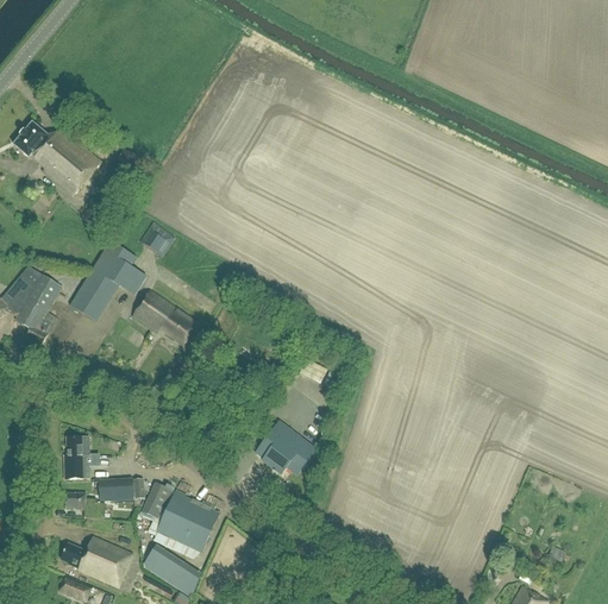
[(46,133),(31,120),(13,143),(29,156),(30,153),(44,167),(42,169),(73,194),(101,161),(60,126),(56,130),(46,133)]
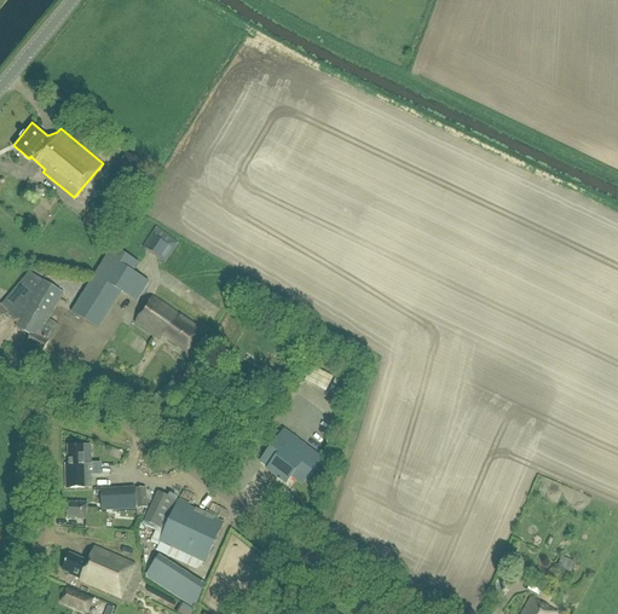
[(177,239),(155,224),(140,244),(163,260),(177,239)]
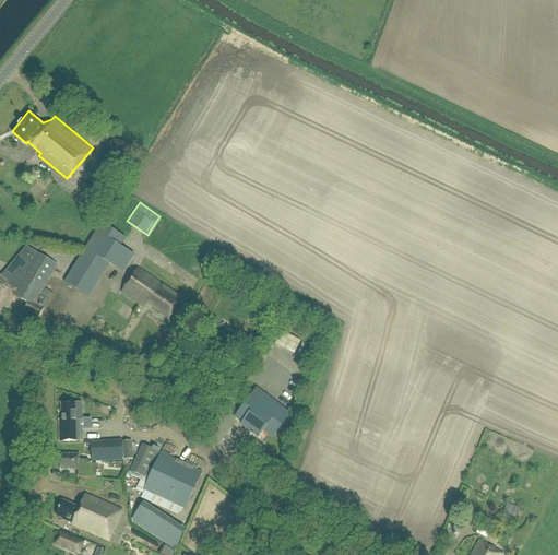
[(125,235),(101,220),(63,279),(87,294),(108,260),(123,270),(134,252),(119,244),(125,235)]
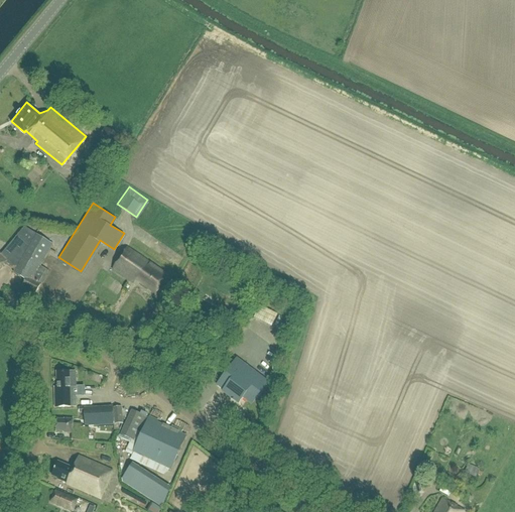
[(52,241),(24,224),(1,251),(0,250),(0,265),(5,260),(15,266),(13,270),(24,277),(21,282),(34,290),(47,268),(39,263),(52,241)]
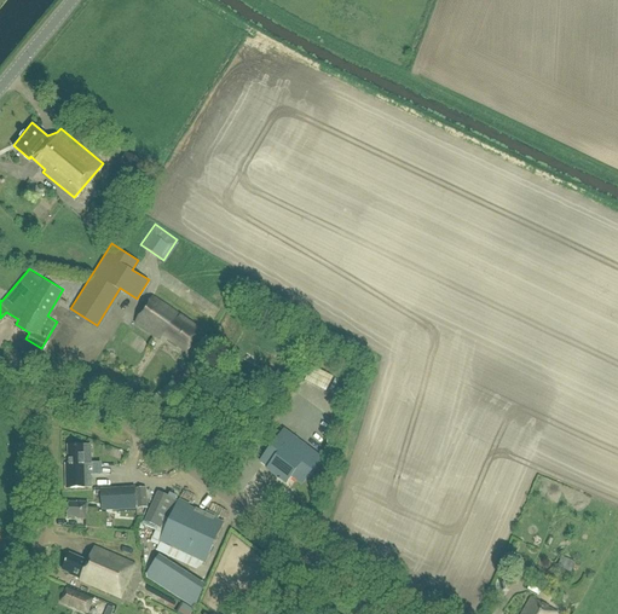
[(201,326),(152,293),(134,319),(160,336),(162,332),(186,349),(201,326)]
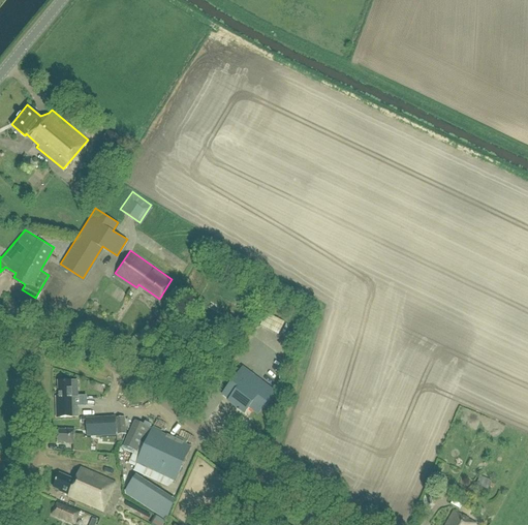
[(281,332),(286,319),(268,310),(261,323),(281,332)]
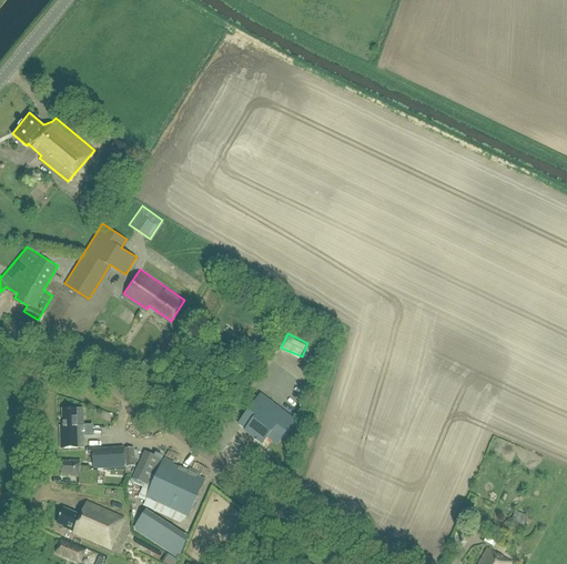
[(231,351),(214,341),(209,351),(226,361),(231,351)]
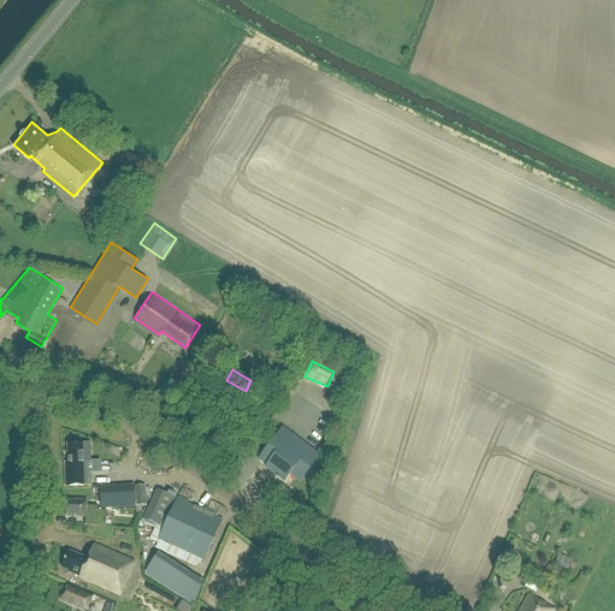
[(319,452),(297,435),(291,444),(284,439),(265,464),(284,479),(289,472),(300,479),(319,452)]
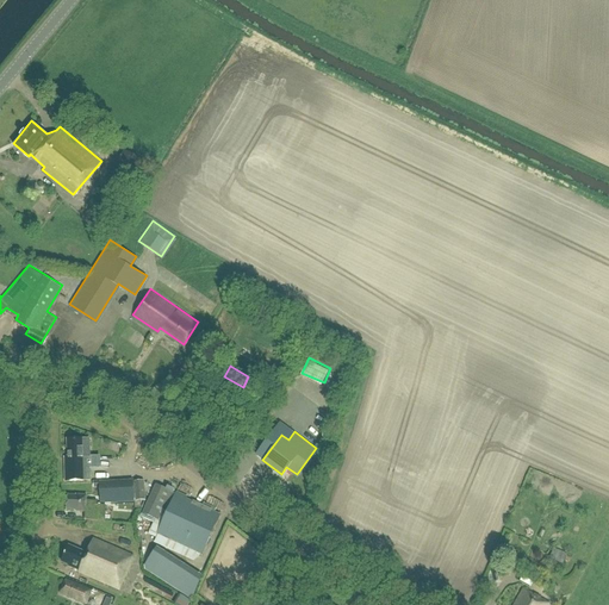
[(89,454),(88,435),(66,436),(67,459),(63,459),(64,478),(89,476),(88,463),(86,463),(86,454),(89,454)]
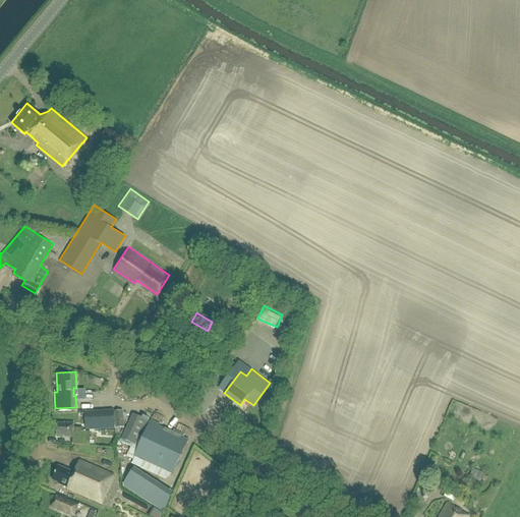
[(85,427),(114,426),(114,425),(123,424),(122,410),(114,410),(113,407),(78,408),(79,413),(84,413),(85,427)]
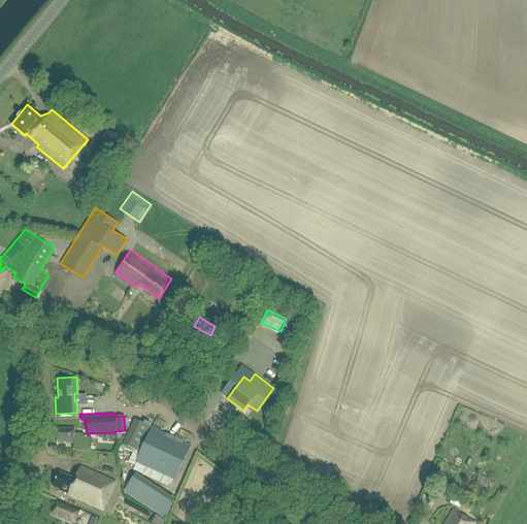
[(150,425),(133,417),(122,441),(137,449),(150,425)]
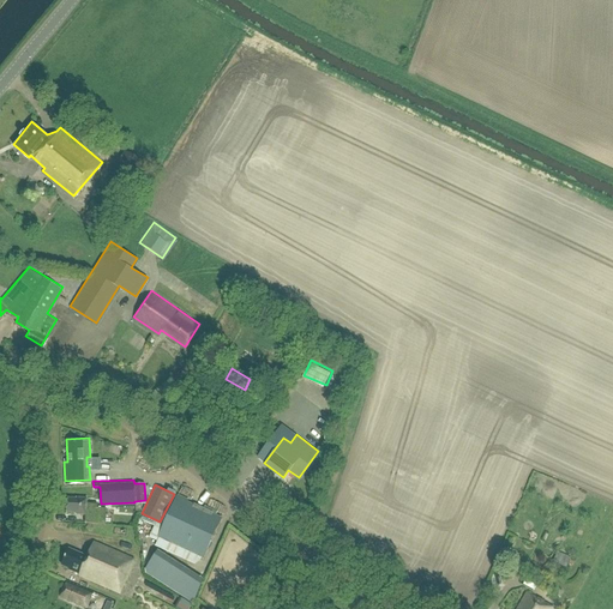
[(186,496),(178,492),(158,534),(202,554),(220,514),(186,499),(186,496)]
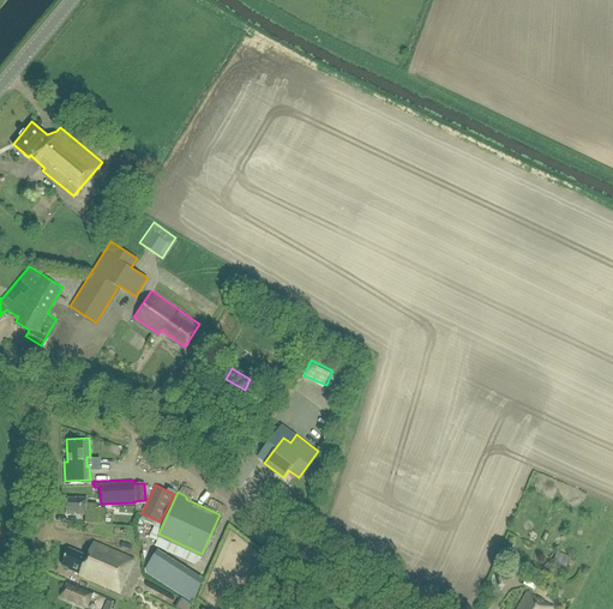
[(66,508),(76,510),(74,511),(84,512),(84,519),(104,522),(106,505),(97,504),(97,502),(85,501),(86,496),(79,495),(79,496),(67,496),(66,508)]
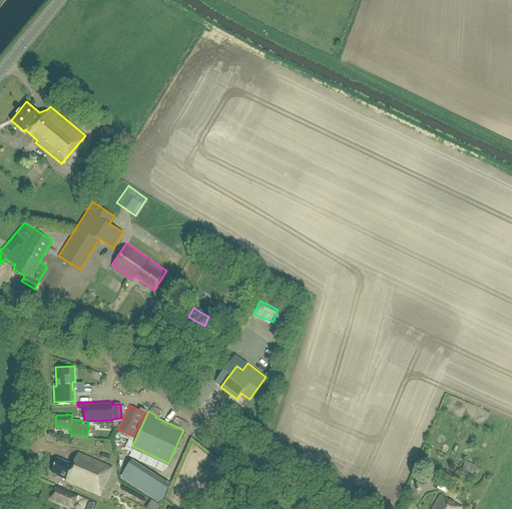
[(112,465),(77,450),(72,462),(56,456),(50,470),(59,474),(65,477),(65,478),(99,493),(112,465)]
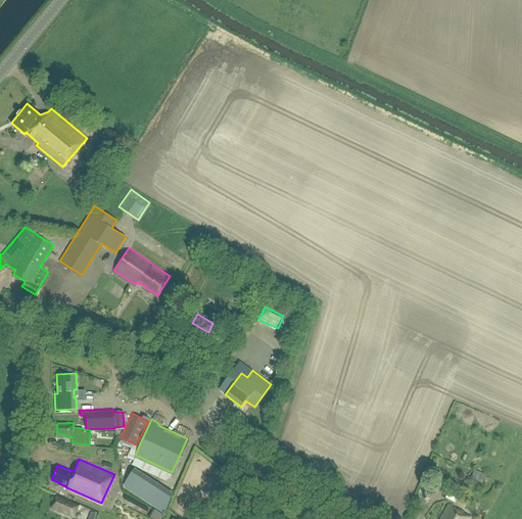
[(141,494),(145,484),(141,482),(136,492),(141,494)]
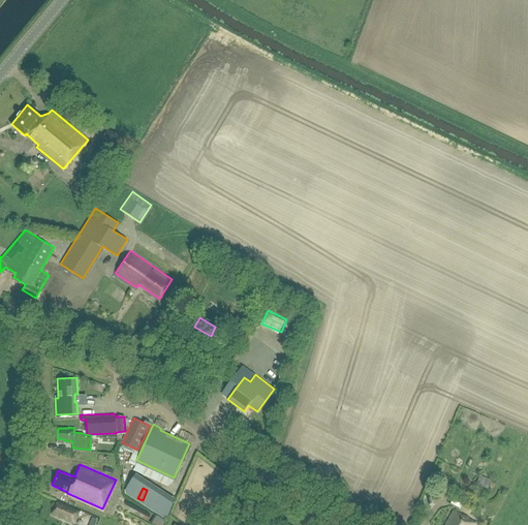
[(149,491),(143,501),(156,510),(162,500),(149,491)]
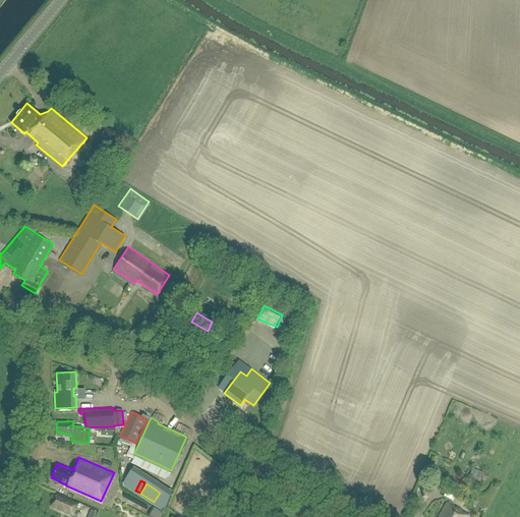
[(77,502),(55,493),(51,504),(72,513),(77,502)]
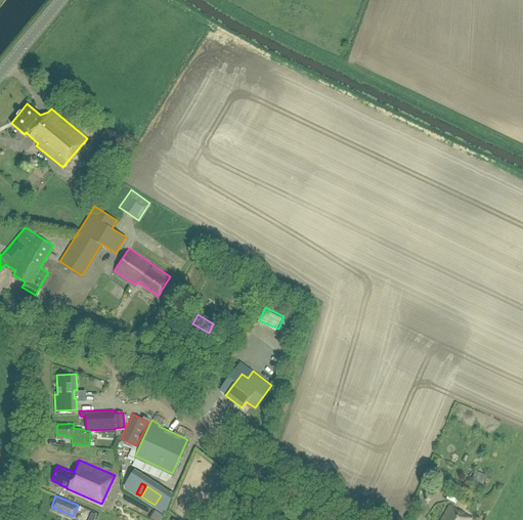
[(431,499),(427,508),(432,510),(435,501),(431,499)]
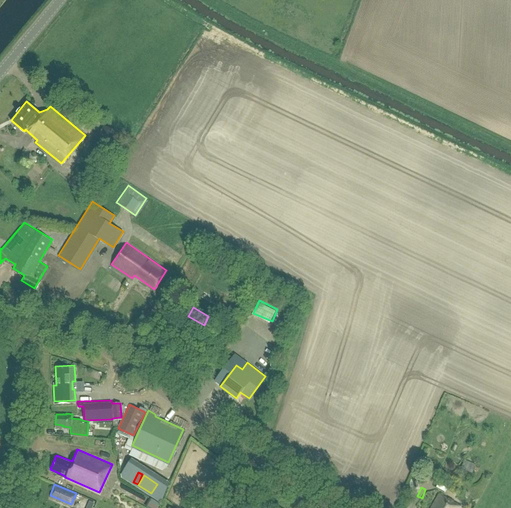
[(457,507),(460,504),(438,491),(428,507),(457,507)]
